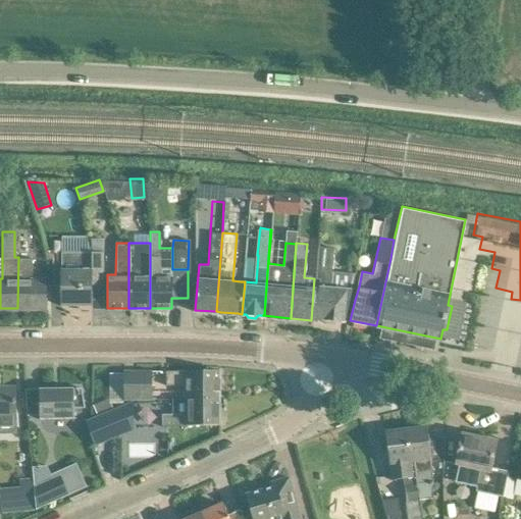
[(329,286),(333,246),(318,244),(317,255),(316,255),(314,278),(311,320),(312,320),(312,318),(344,321),(351,288),(329,286)]
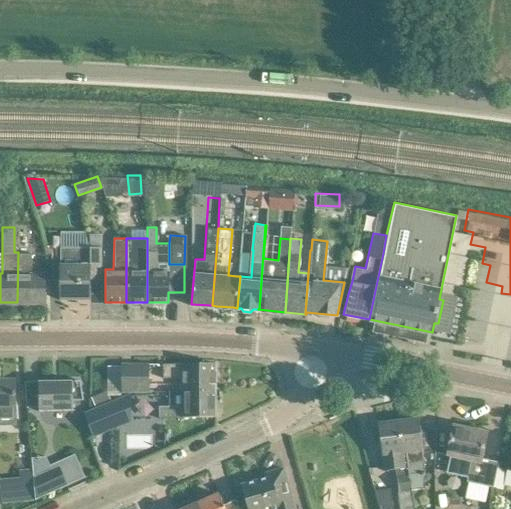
[(88,246),(59,246),(59,273),(59,278),(59,298),(89,298),(89,278),(101,278),(101,258),(101,246),(88,246)]
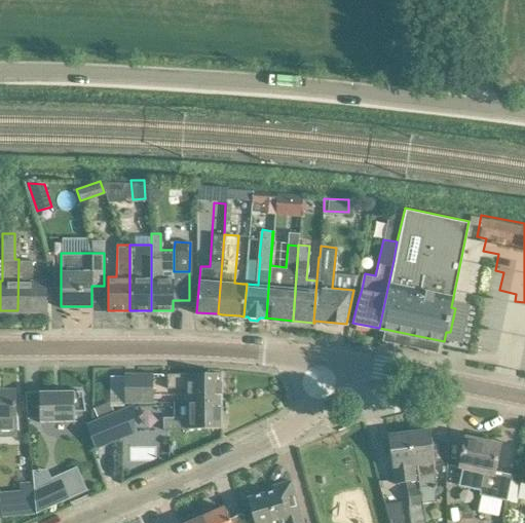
[(44,310),(45,281),(32,281),(32,259),(19,259),(17,310),(44,310)]
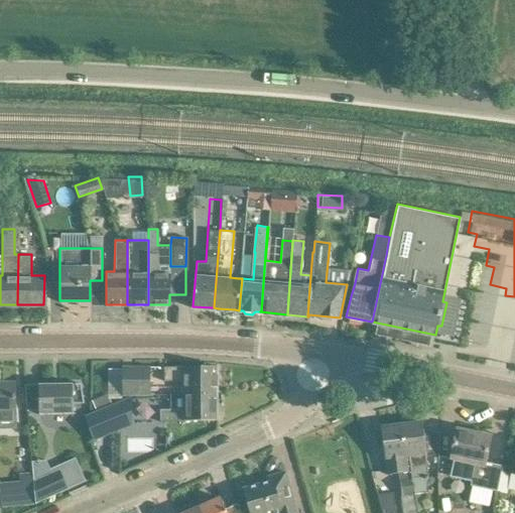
[(153,421),(152,365),(121,365),(121,366),(121,393),(132,393),(132,421),(153,421)]
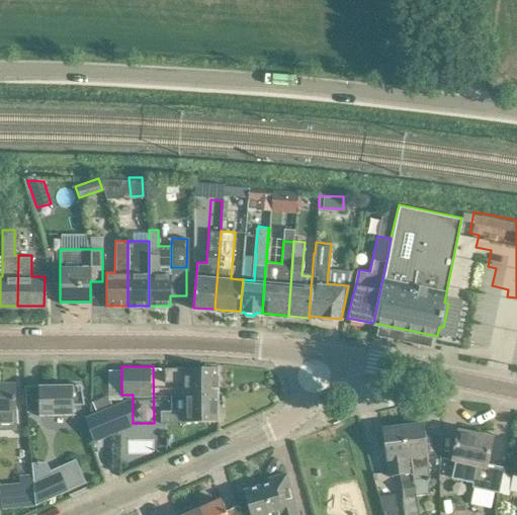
[(184,393),(218,393),(218,366),(164,366),(164,380),(184,380),(184,393)]
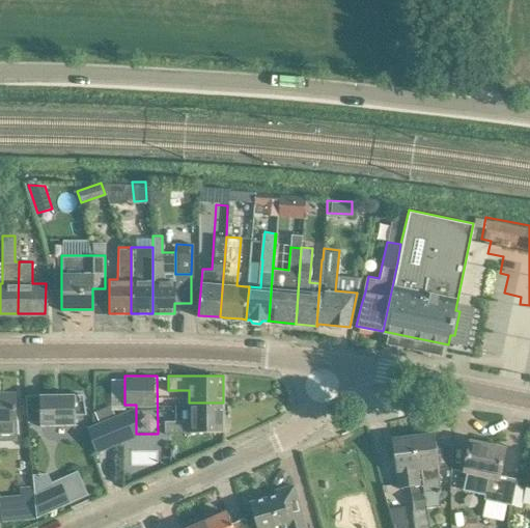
[(14,394),(0,393),(0,436),(15,436),(14,394)]
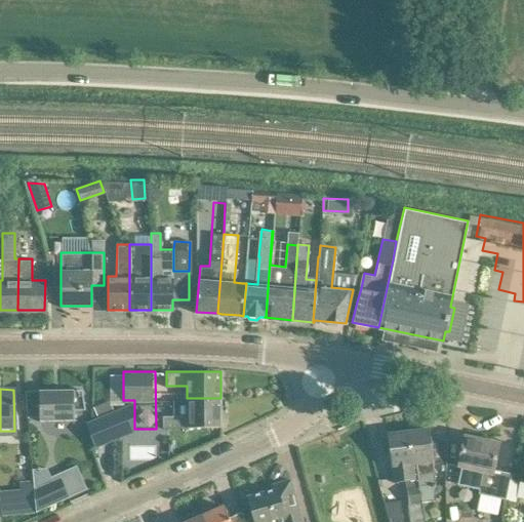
[(81,389),(25,390),(27,415),(39,415),(39,419),(74,419),(74,406),(83,406),(83,408),(84,408),(81,389)]
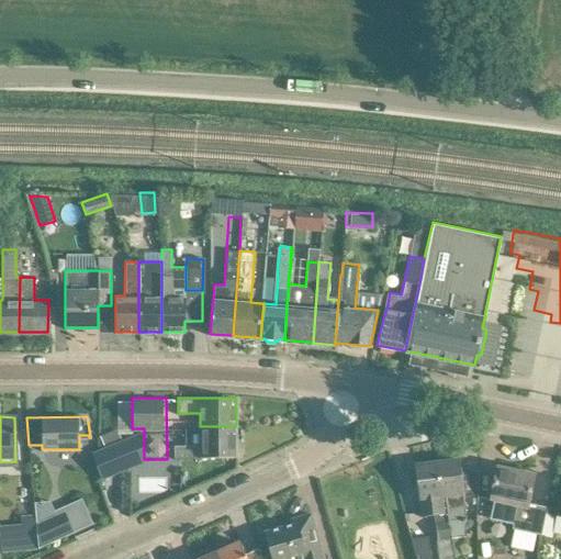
[(186,427),(184,444),(174,444),(174,457),(236,456),(236,426),(200,426),(200,427),(186,427)]
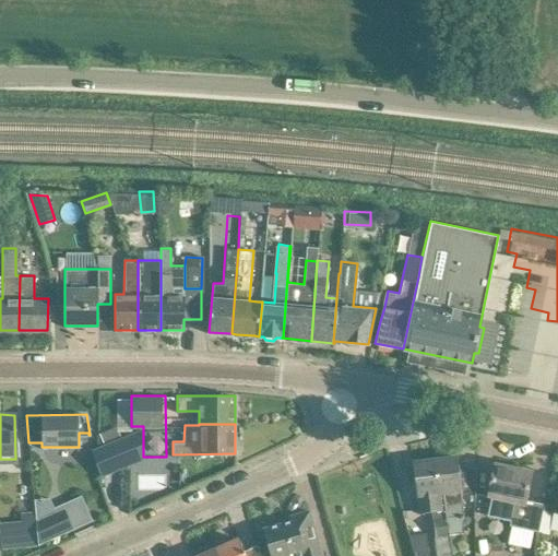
[(456,454),(434,458),(438,492),(442,492),(444,509),(446,516),(448,533),(461,532),(462,531),(463,515),(460,489),(461,489),(459,476),(456,454)]
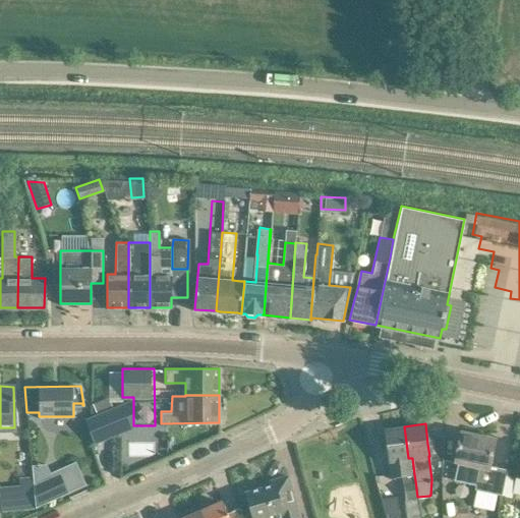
[(404,426),(384,429),(387,449),(388,461),(389,461),(391,476),(405,475),(414,474),(412,458),(408,458),(404,426)]
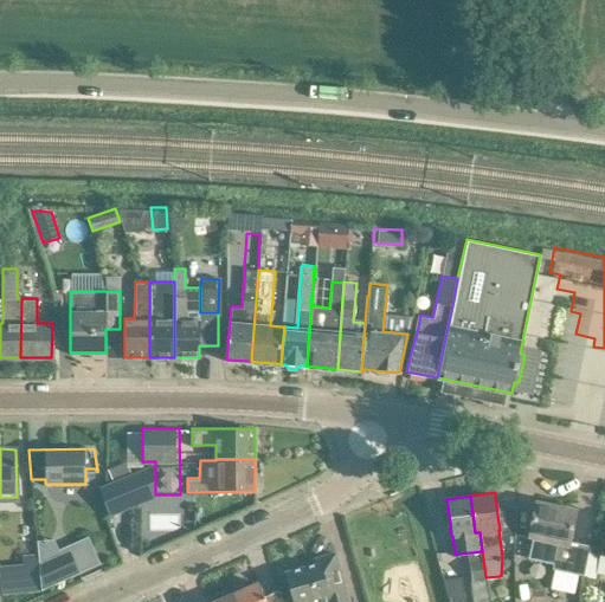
[(583,574),(584,568),(589,545),(589,544),(568,539),(575,510),(536,502),(531,524),(528,536),(532,537),(527,557),(553,562),(552,568),(583,574)]
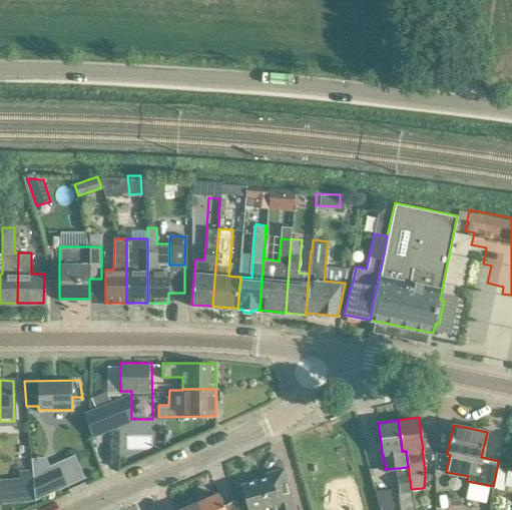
[(494,481),(493,486),(504,489),(510,464),(498,462),(494,481)]
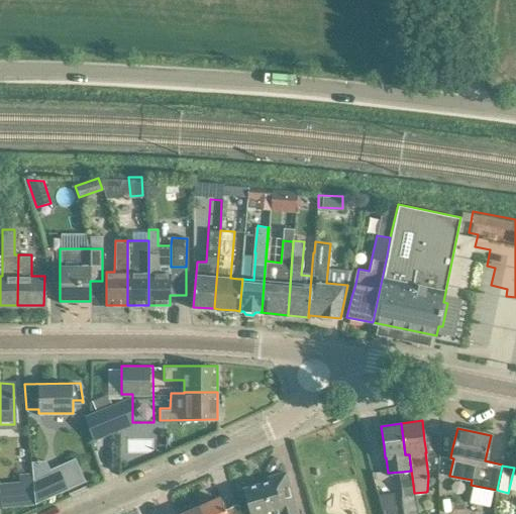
[(59,469),(33,480),(35,502),(68,488),(59,469)]
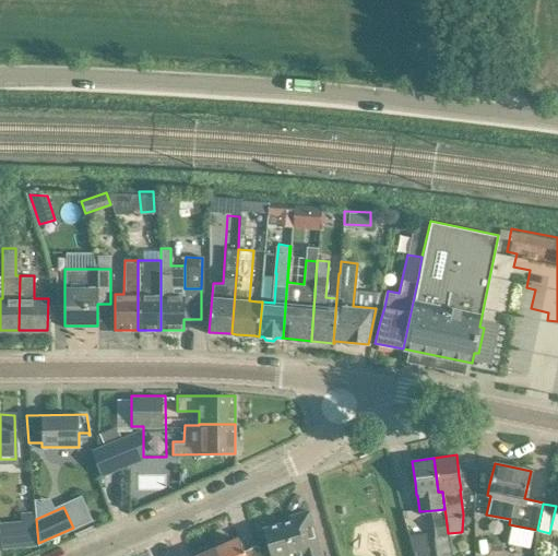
[(321,555),(309,509),(300,511),(301,517),(263,528),(270,555),(321,555)]
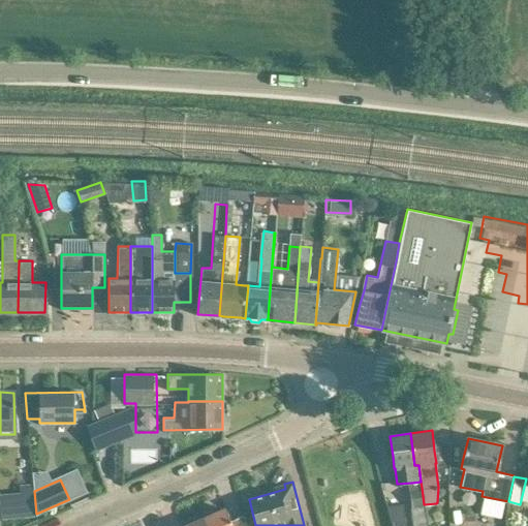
[(411,490),(408,490),(412,525),(427,525),(424,504),(422,488),(411,490)]
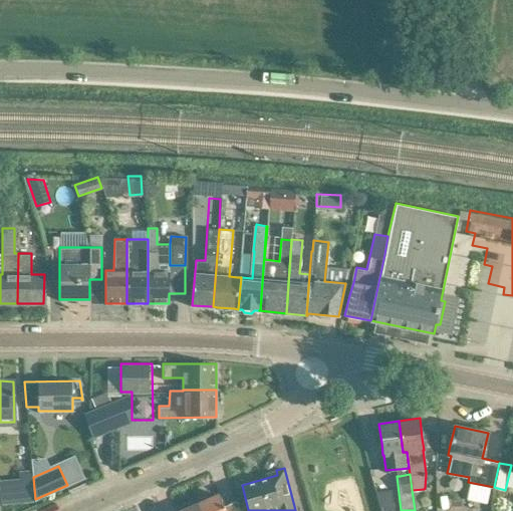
[(380,510),(394,510),(392,489),(374,490),(380,510)]
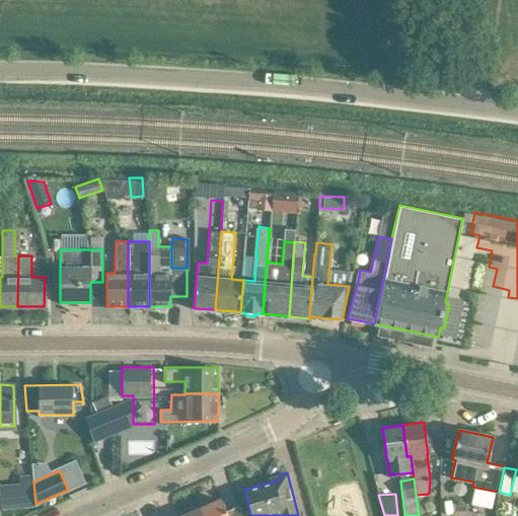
[(228,515),(221,499),(199,508),(202,515),(228,515)]
